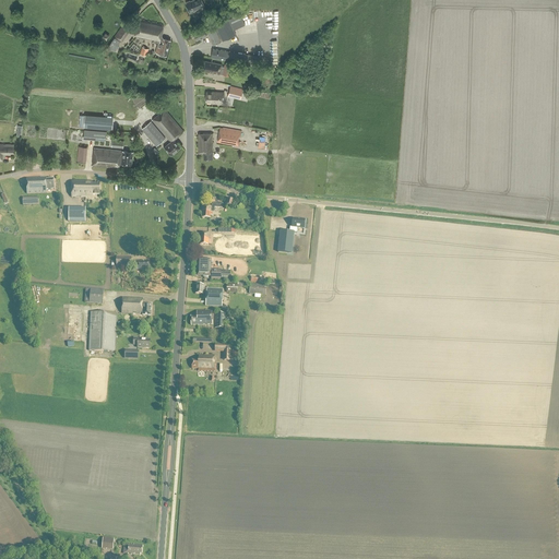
[(193,0),(190,1),(186,3),(190,13),(194,11),(194,12),(195,11),(197,10),(199,9),(200,10),(205,7),(202,0),(203,0),(193,0)]
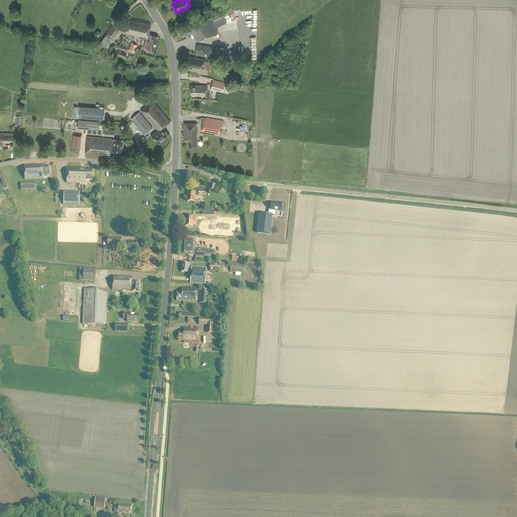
[(191,26),(193,31),(197,41),(206,38),(218,32),(211,17),(191,26)]
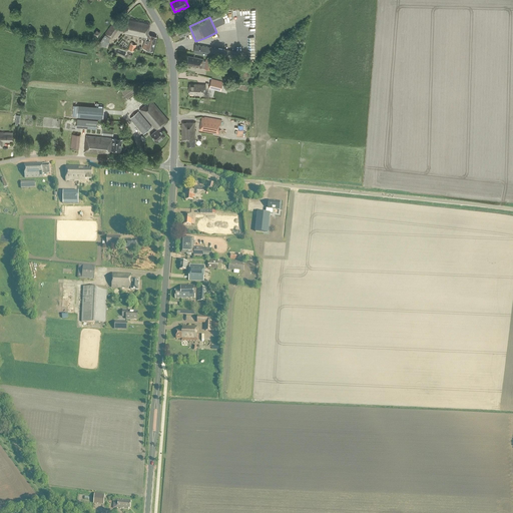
[(151,36),(149,35),(149,34),(148,33),(150,24),(149,23),(127,18),(123,33),(143,38),(143,40),(144,40),(143,43),(142,48),(152,51),(156,37),(151,35),(151,36)]
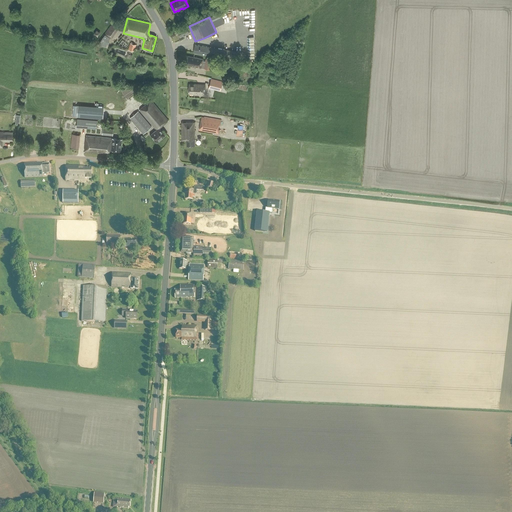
[(114,23),(105,35),(110,38),(111,39),(120,27),(114,23)]
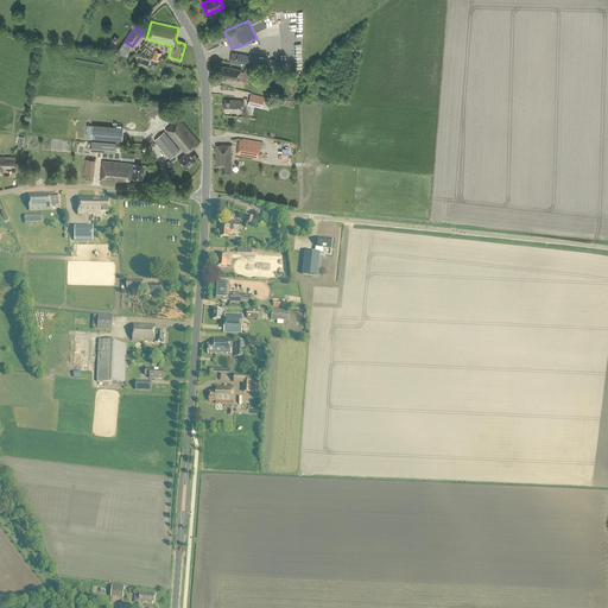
[(227,37),(225,31),(222,32),(222,31),(211,36),(214,44),(225,39),(225,38),(227,37)]
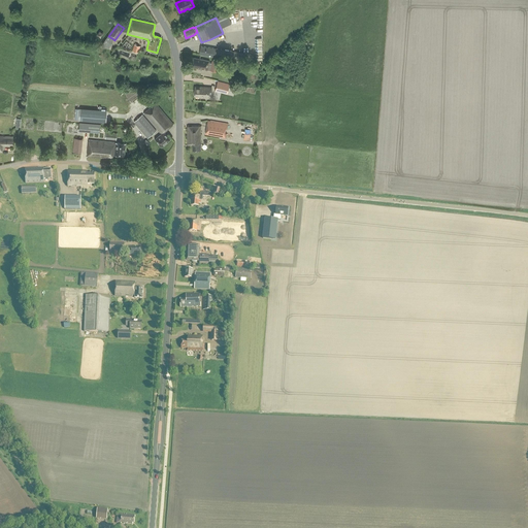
[(113,39),(108,36),(101,45),(105,48),(106,47),(108,48),(112,43),(111,43),(113,39)]
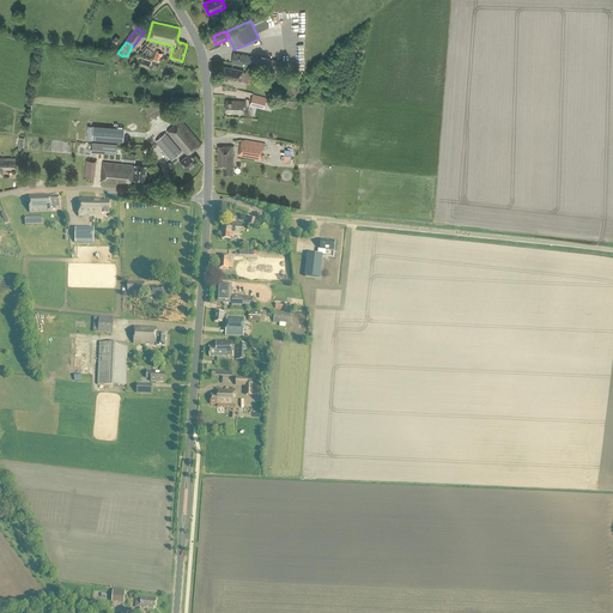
[(285,62),(269,60),(234,53),(232,62),(284,72),(285,62)]
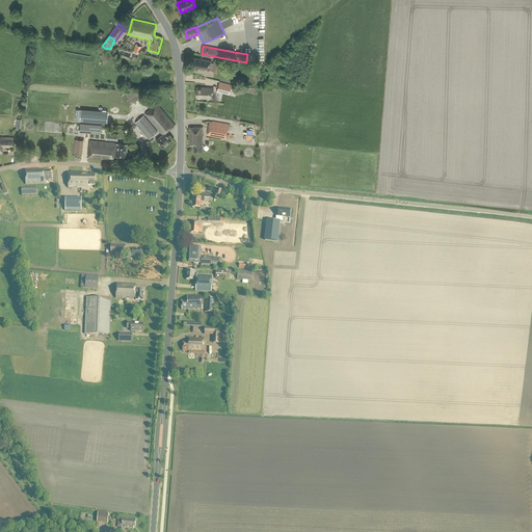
[(221,62),(214,61),(214,64),(211,63),(211,61),(200,59),(195,58),(193,67),(197,68),(197,69),(209,71),(218,73),(221,62)]
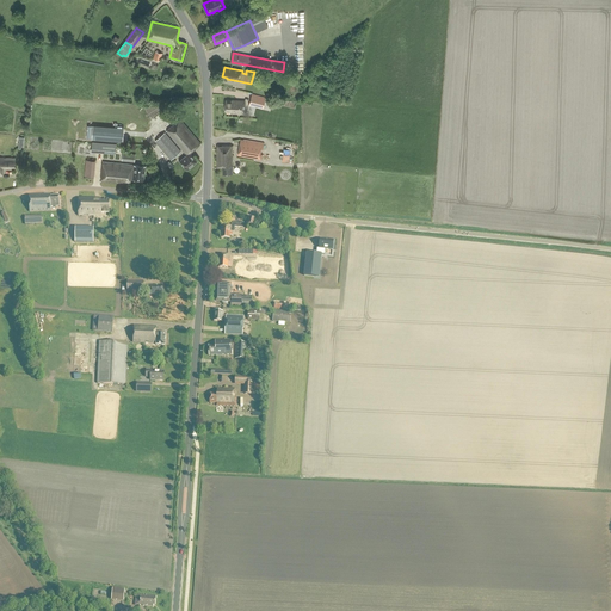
[(265,99),(252,96),(250,104),(263,107),(265,99)]
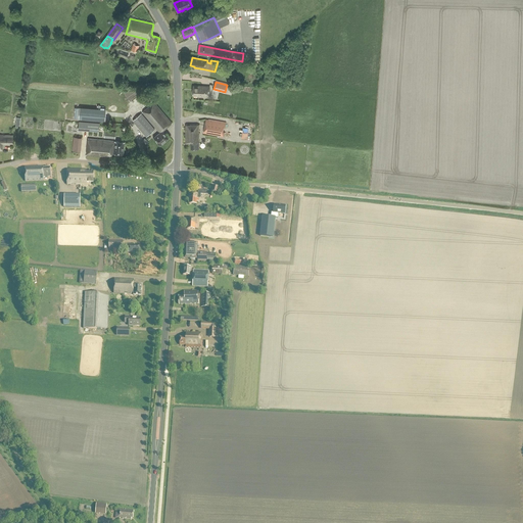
[(209,97),(210,87),(199,86),(199,87),(193,86),(193,91),(192,92),(192,94),(193,94),(193,95),(202,95),(202,97),(209,97)]
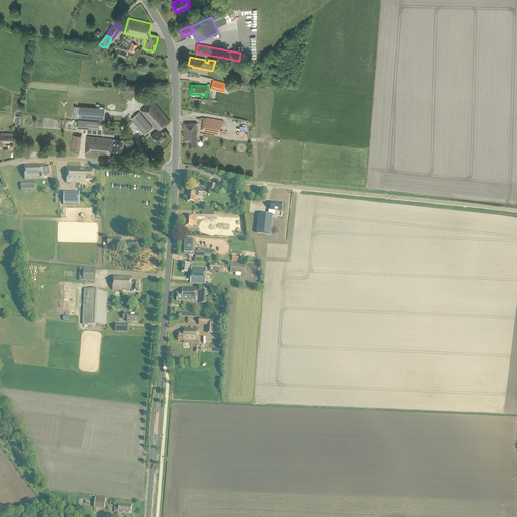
[(151,101),(140,111),(159,131),(152,136),(159,143),(167,136),(161,129),(170,121),(151,101)]
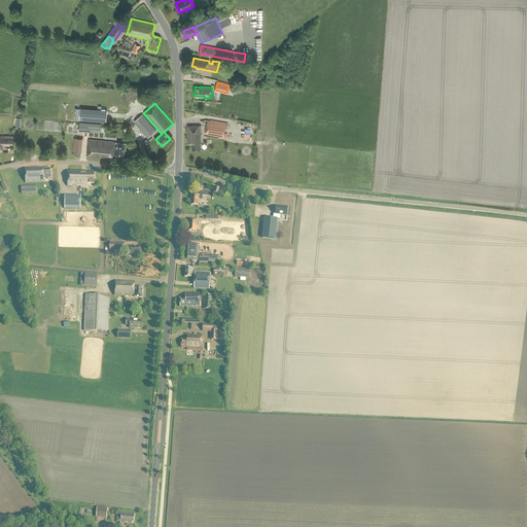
[(80,117),(79,119),(105,121),(106,119),(106,111),(80,109),(80,117)]
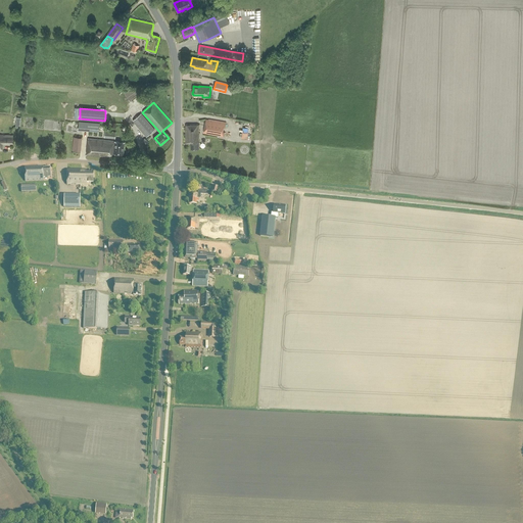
[(142,112),(132,121),(146,137),(155,129),(142,112)]
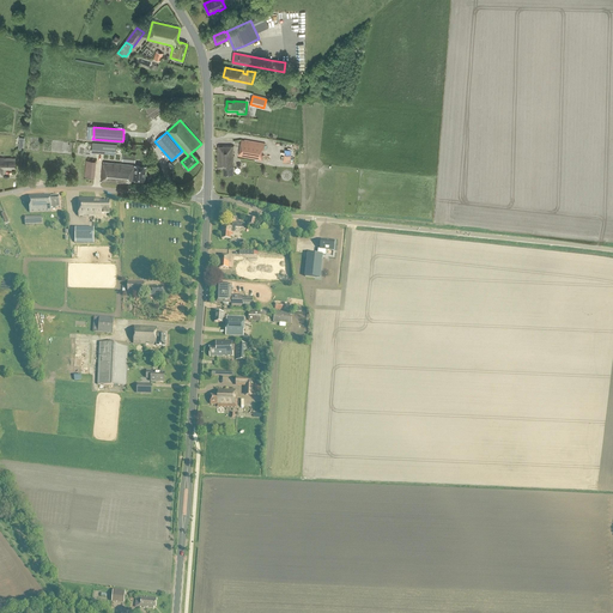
[(242,140),(238,156),(258,159),(258,161),(262,162),(263,155),(260,155),(261,150),(263,150),(265,144),(242,140)]
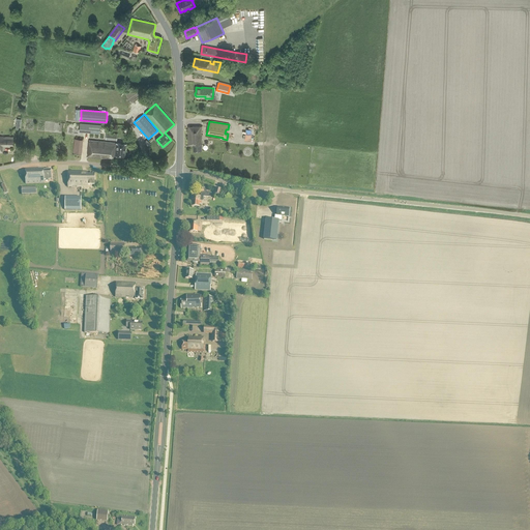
[(100,133),(101,124),(80,123),(80,131),(100,133)]
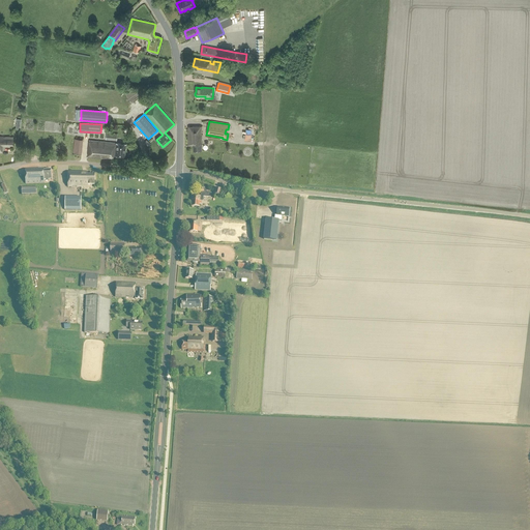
[(202,150),(202,144),(201,126),(188,127),(188,145),(193,145),(194,150),(202,150)]
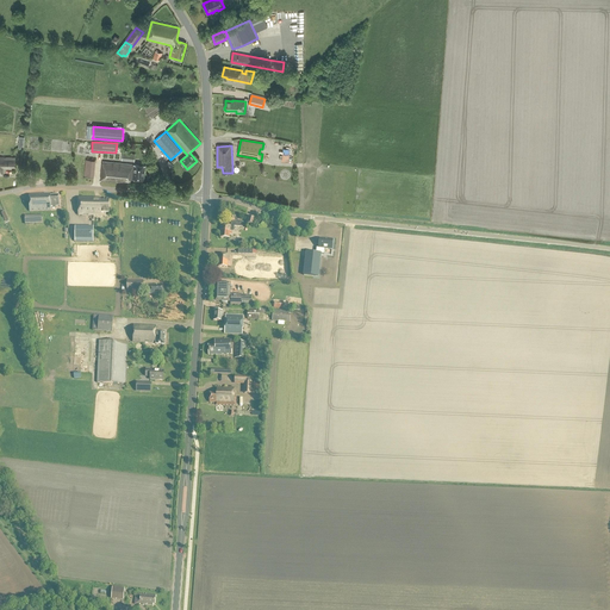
[(4,157),(0,157),(0,175),(2,175),(2,168),(16,168),(16,159),(4,159),(4,157)]
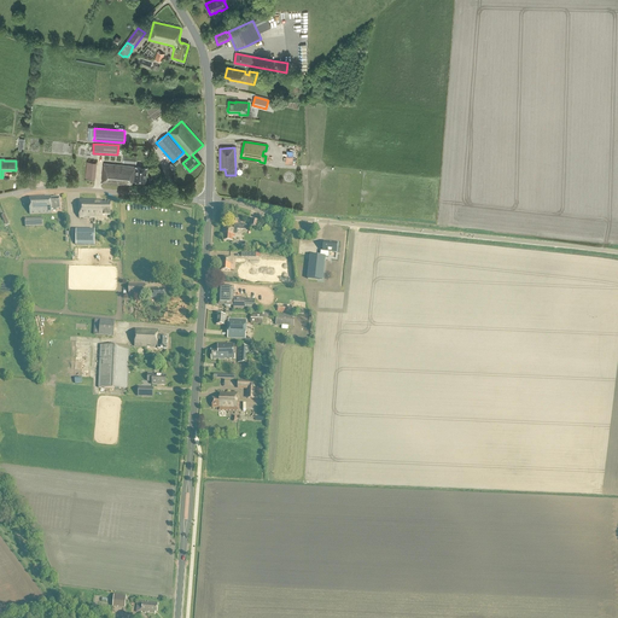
[(86,179),(95,180),(97,163),(87,162),(86,179)]
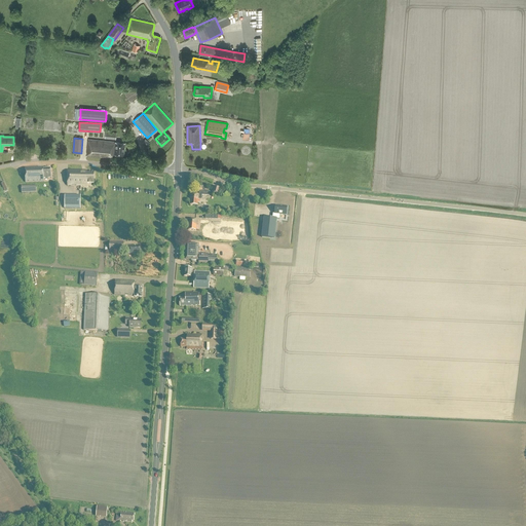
[(114,158),(114,154),(124,155),(125,143),(115,142),(88,140),(87,156),(114,158)]
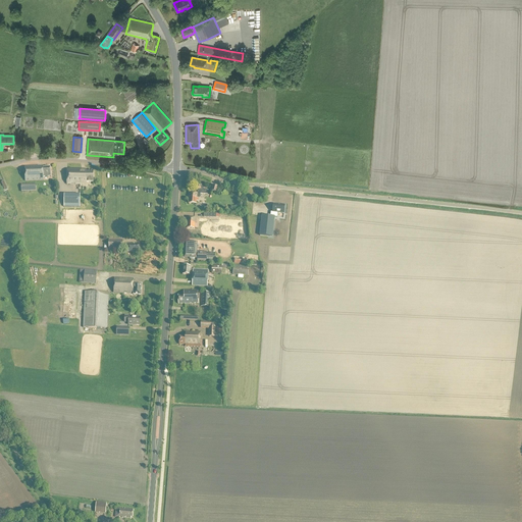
[(50,167),(43,168),(43,166),(25,167),(25,181),(44,180),(44,177),(51,177),(50,167)]
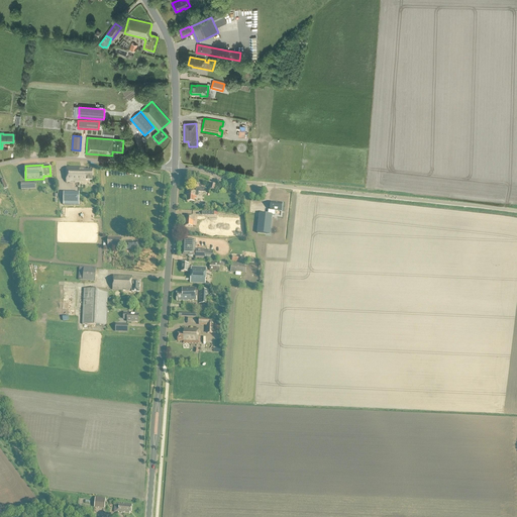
[(85,169),(67,169),(67,183),(86,183),(86,181),(92,181),(92,171),(85,171),(85,169)]
